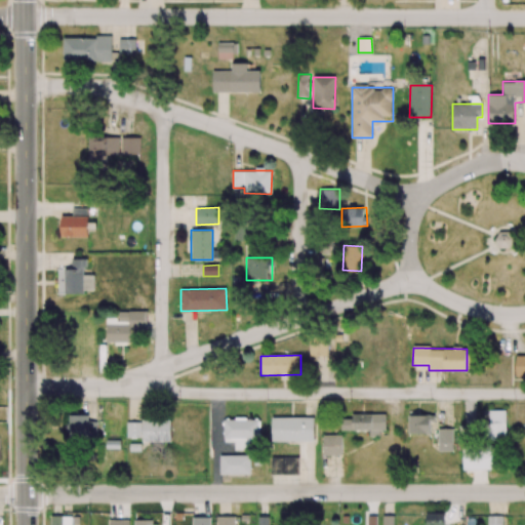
[(516,377),(524,376),(524,355),(516,356),(516,377)]
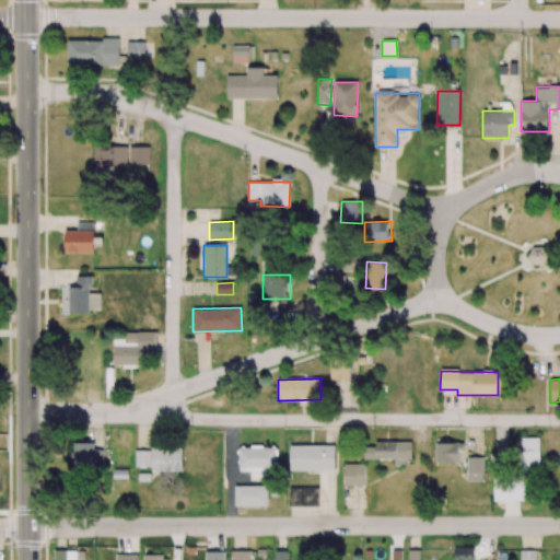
[(521,439),(521,468),(539,468),(539,440),(521,439)]
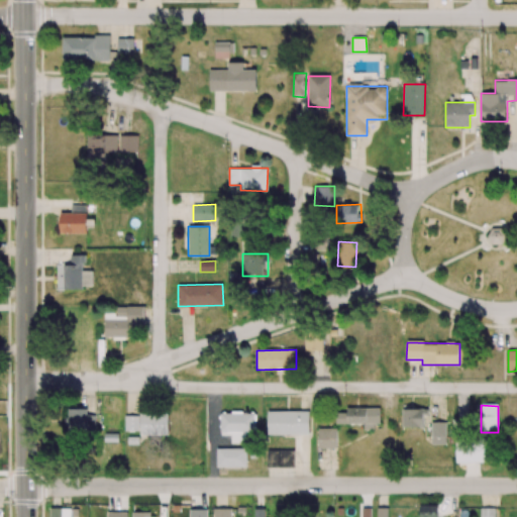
[(378,408),(346,408),(346,412),(336,413),(336,423),(364,423),(365,429),(379,429),(378,408)]
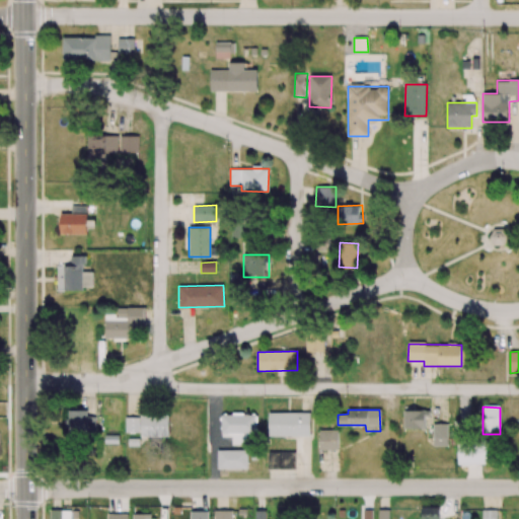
[(427,429),(428,411),(404,410),(403,429),(427,429)]
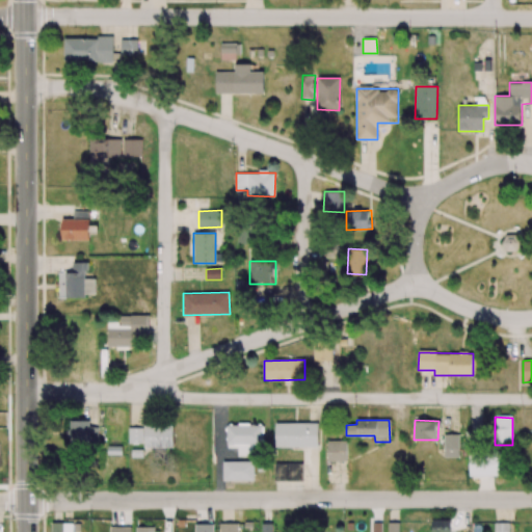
[(275,423),(275,447),(318,448),(318,424),(275,423)]
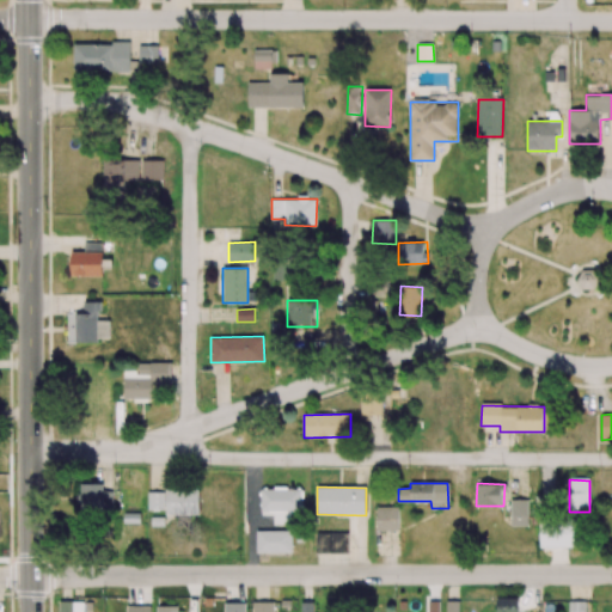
[(292,525),(293,514),(301,514),(303,490),(261,489),(261,514),(275,515),(274,525),(292,525)]
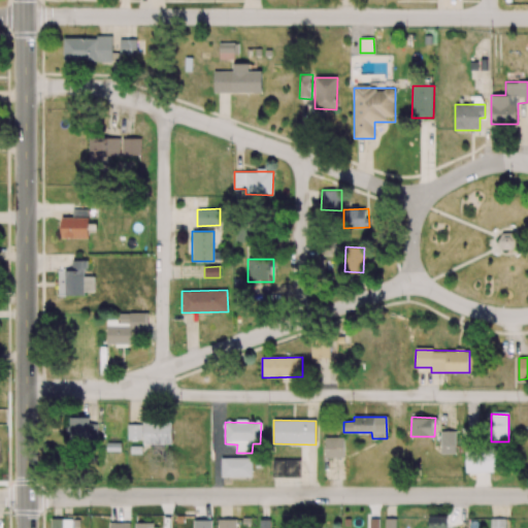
[(143,443),(172,444),(172,424),(143,423),(143,443)]
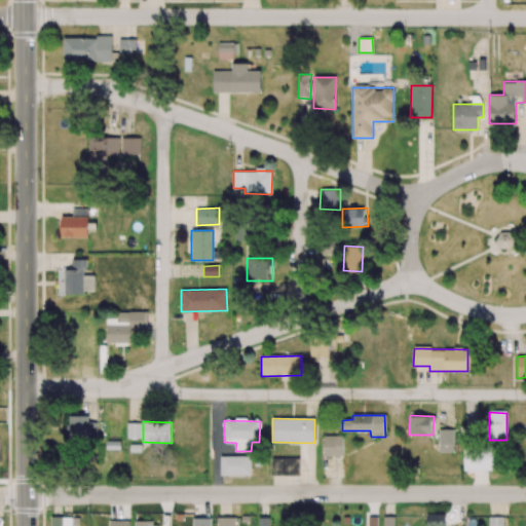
[(126,438),(141,439),(142,423),(126,423),(126,438)]
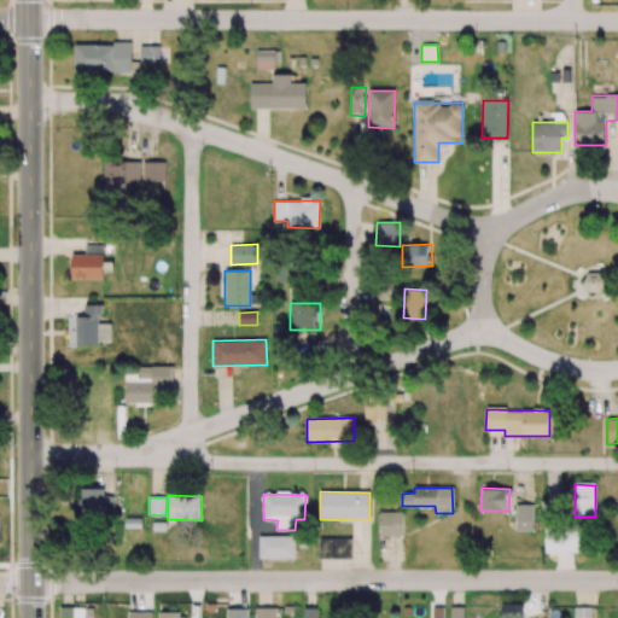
[(532,531),(534,505),(516,503),(516,531),(532,531)]
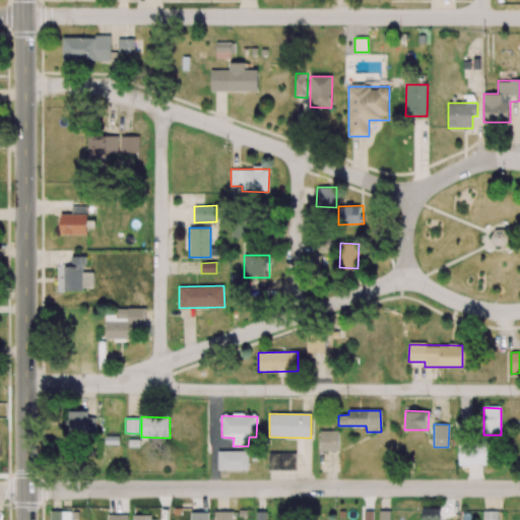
[(338,450),(338,433),(320,433),(320,451),(338,450)]
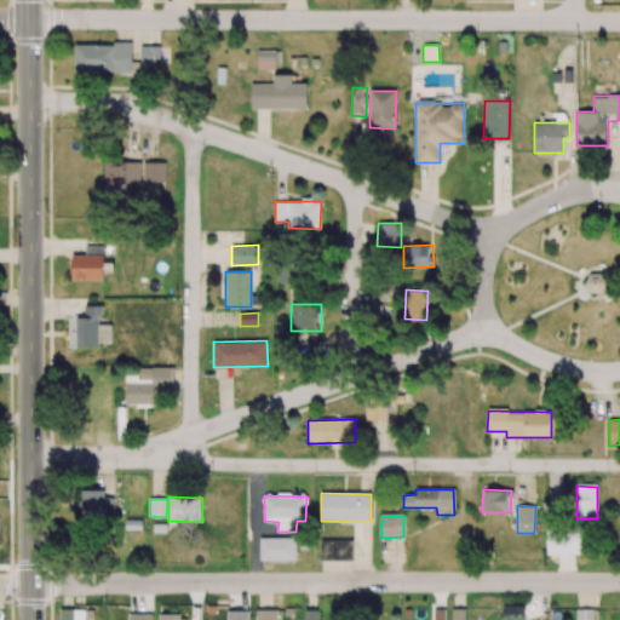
[(547,555),(584,555),(584,529),(547,530),(547,555)]
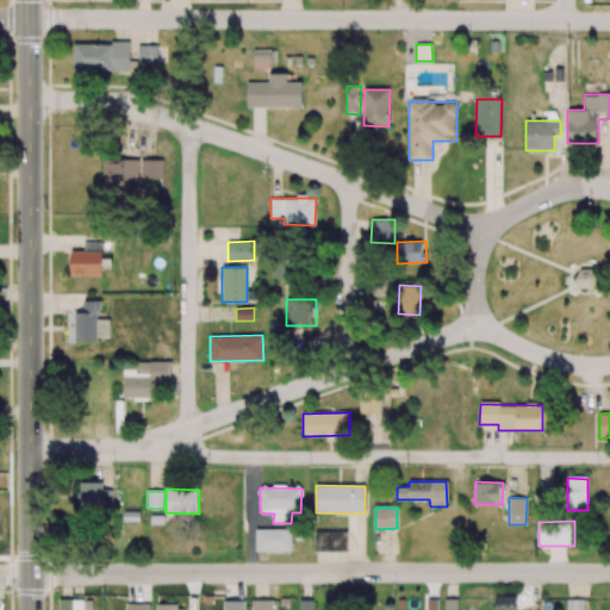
[(291,528),(256,529),(256,552),(292,551),(291,528)]
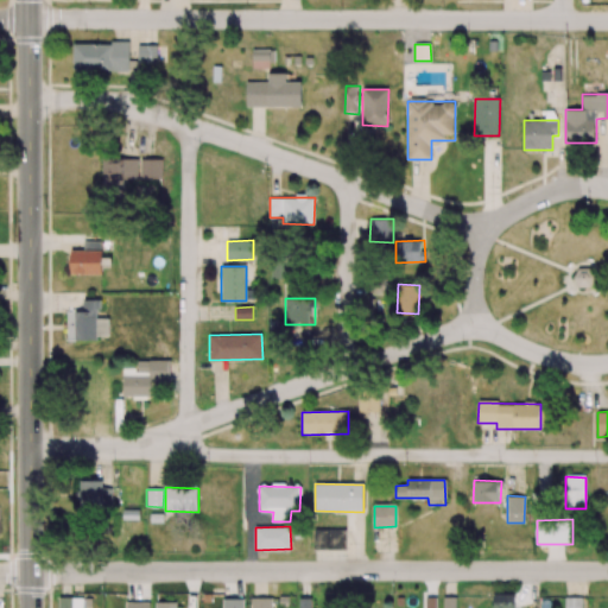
[(341,530),(328,530),(328,548),(341,548),(341,530)]
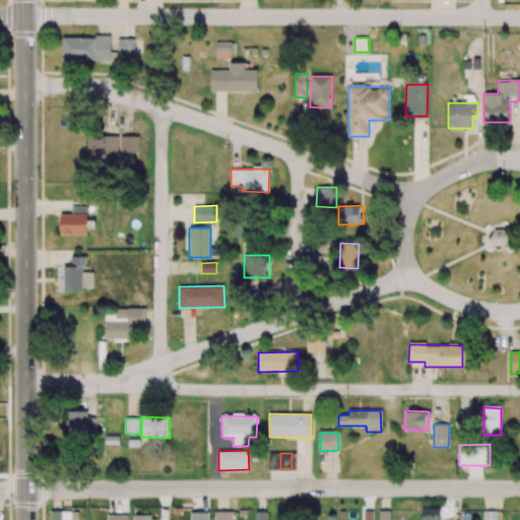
[(423,508),(423,518),(440,519),(440,509),(423,508)]
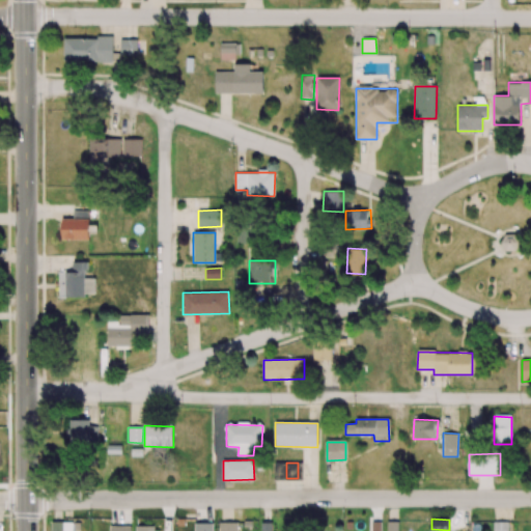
[(50,530),(72,530),(72,522),(51,522),(50,530)]
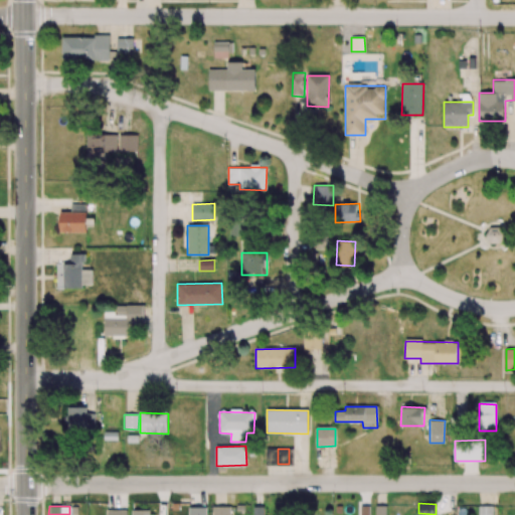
[(229,514),(230,506),(212,506),(212,514),(229,514)]
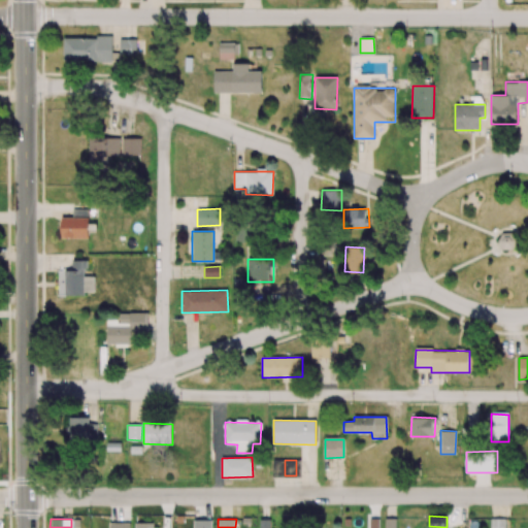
[(490,527),(504,527),(505,519),(490,519),(490,527)]
